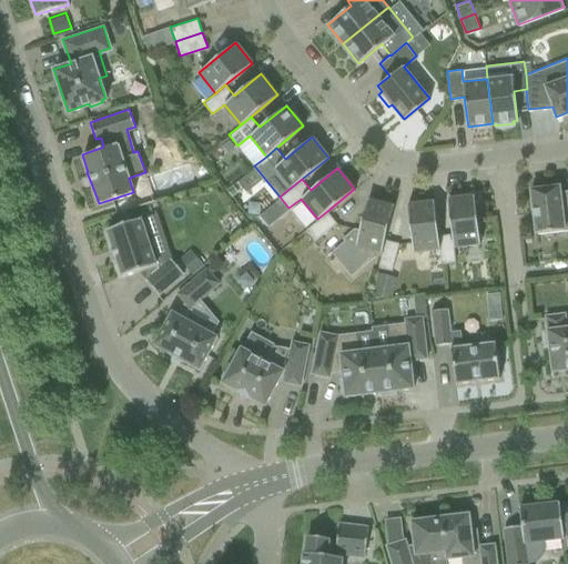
[(567,189),(559,190),(559,184),(530,189),(535,232),(567,228),(567,189)]
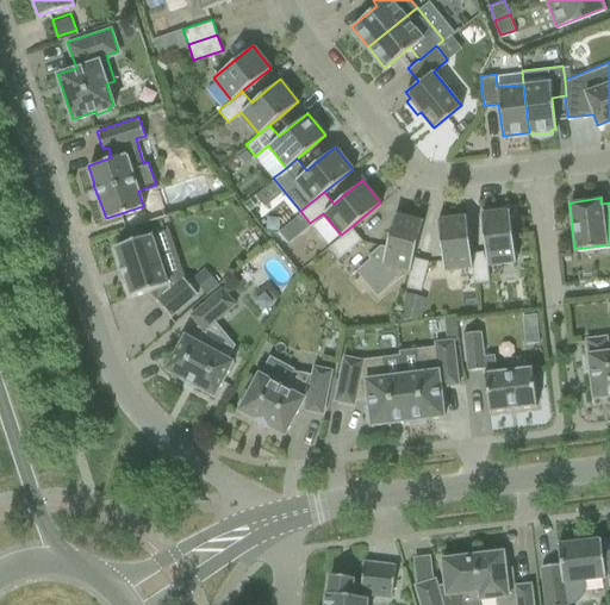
[(485,249),(471,251),(472,266),(474,281),(489,280),(487,263),(515,260),(509,209),(480,212),(485,249)]
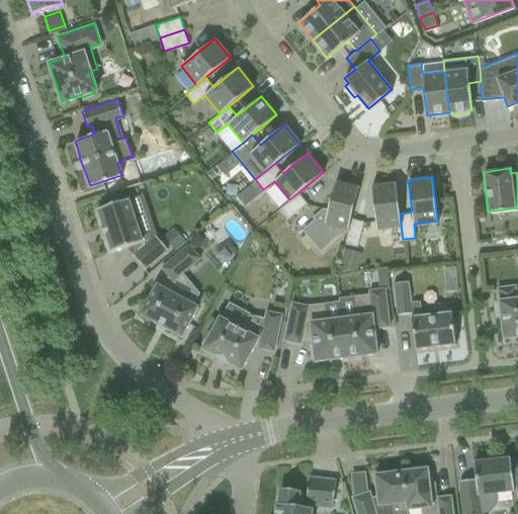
[(341,228),(348,229),(351,218),(359,186),(335,180),(328,208),(323,206),(312,216),(315,219),(304,229),(321,248),(340,231),(341,228)]
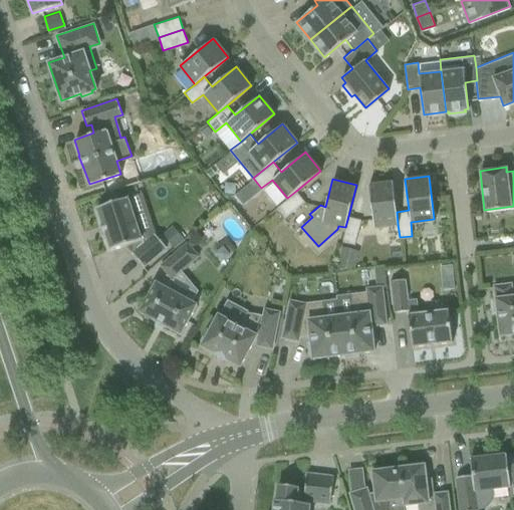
[(398,224),(397,212),(393,181),(368,184),(373,227),(398,224)]
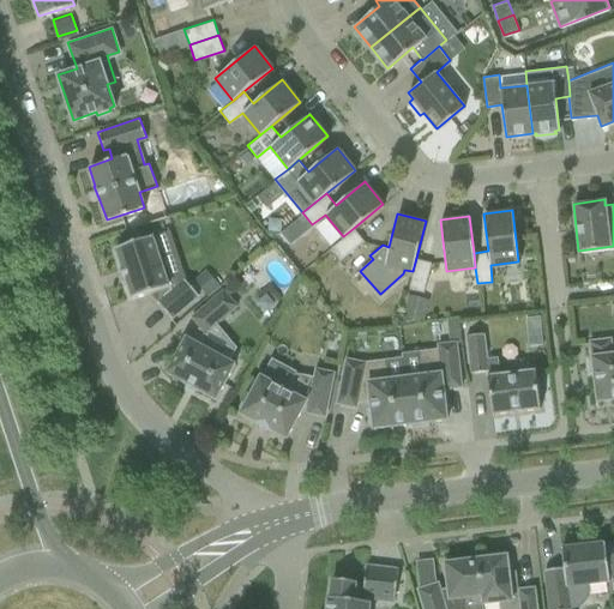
[(354,228),(343,236),(330,247),(339,259),(363,240),(354,228)]
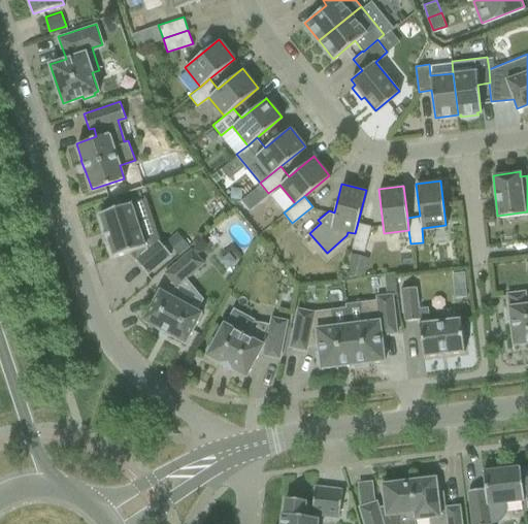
[(131,202),(119,206),(99,213),(105,230),(103,230),(106,238),(107,238),(113,256),(136,249),(138,256),(135,259),(147,272),(170,253),(159,239),(153,243),(152,237),(143,240),(131,202)]
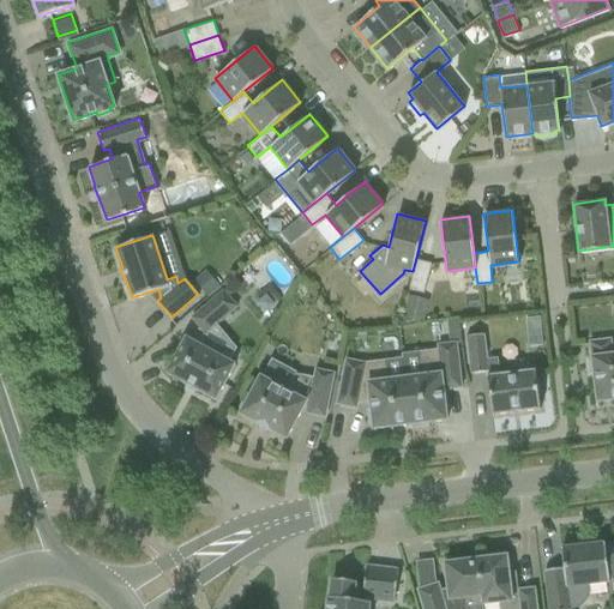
[(416,258),(413,271),(409,287),(423,290),(431,261),(416,258)]
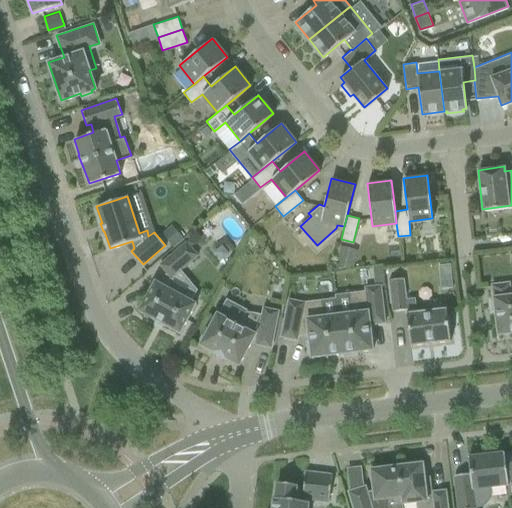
[(159,263),(170,275),(171,276),(197,254),(186,240),(159,263)]
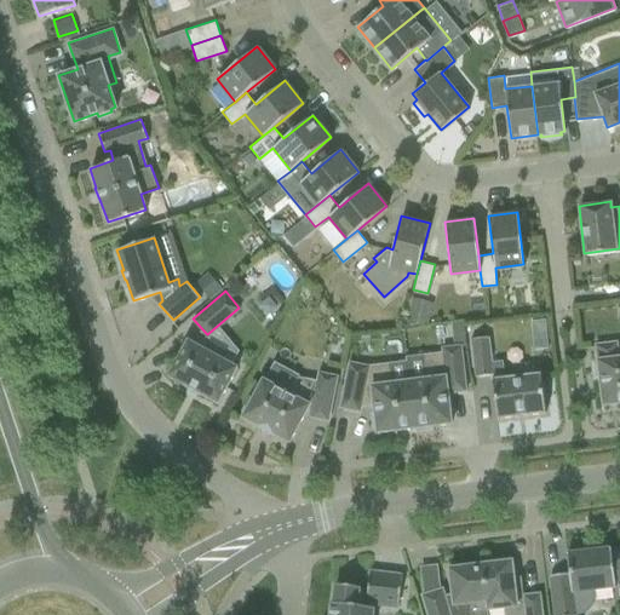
[(413,297),(406,323),(428,320),(432,302),(413,297)]
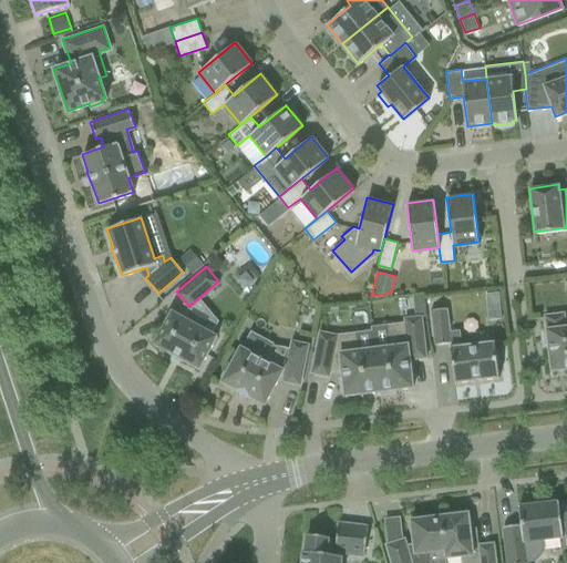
[(164,324),(153,343),(169,352),(182,360),(183,359),(199,368),(209,348),(217,335),(179,315),(188,306),(188,305),(183,299),(171,310),(164,324)]
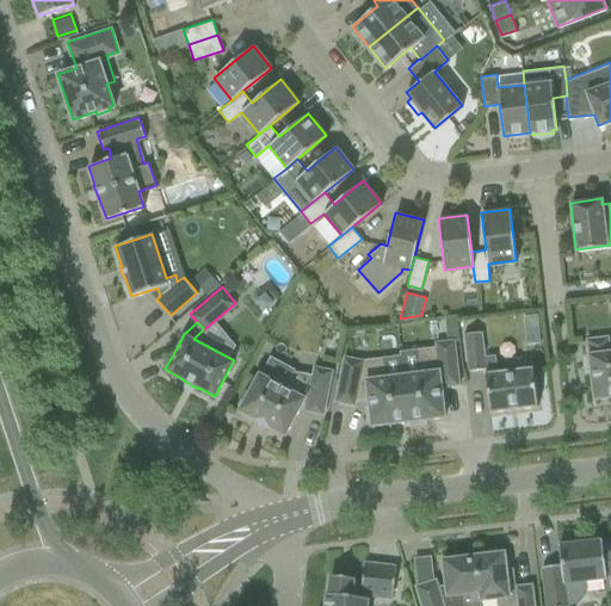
[(485,356),(481,331),(464,332),(468,369),(485,368),(489,410),(537,404),(536,394),(538,393),(537,378),(534,378),(532,368),(497,372),(494,354),(485,356)]
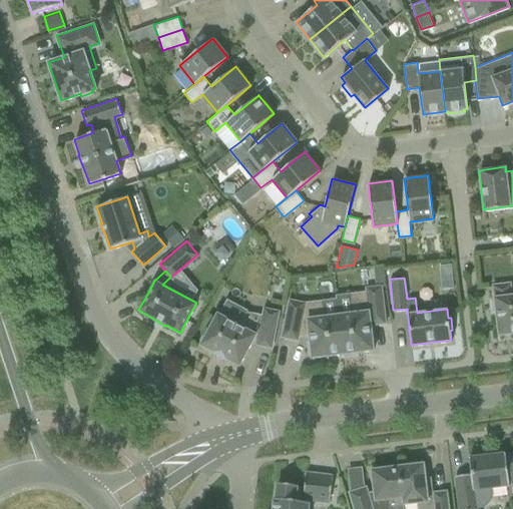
[(512,294),(511,295),(509,282),(493,284),(494,299),(491,300),(492,310),(496,310),(499,334),(512,332),(512,294)]
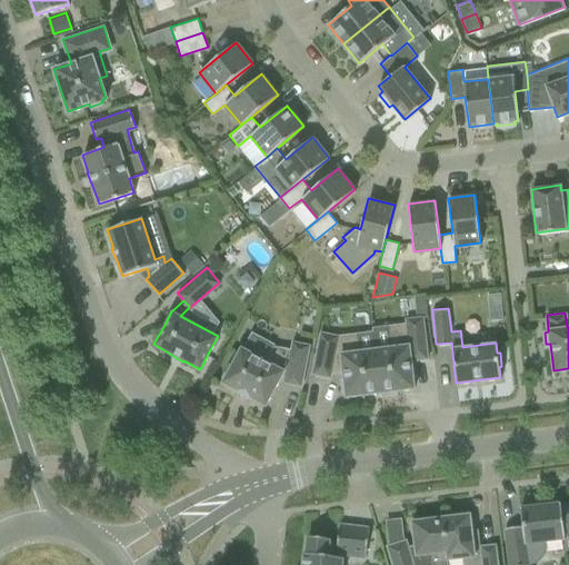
[(391,346),(376,348),(381,392),(382,394),(396,393),(396,389),(413,387),(410,359),(427,357),(422,316),(406,318),(406,323),(389,325),(391,346)]
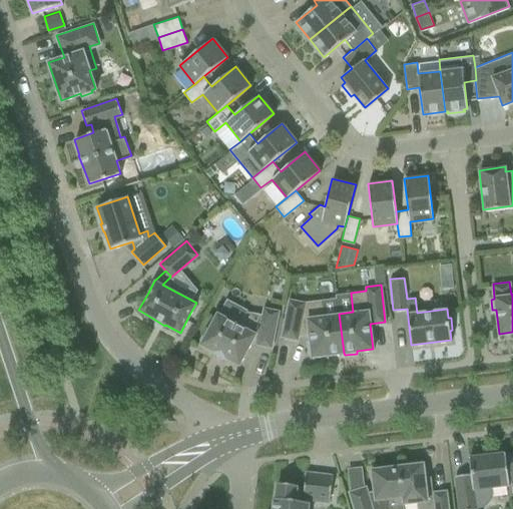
[(263,315),(245,311),(246,310),(226,299),(218,314),(217,314),(209,329),(206,328),(200,339),(203,340),(201,344),(214,351),(213,353),(224,359),(225,358),(239,365),(251,342),(257,343),(272,346),(279,310),(264,307),(263,315)]
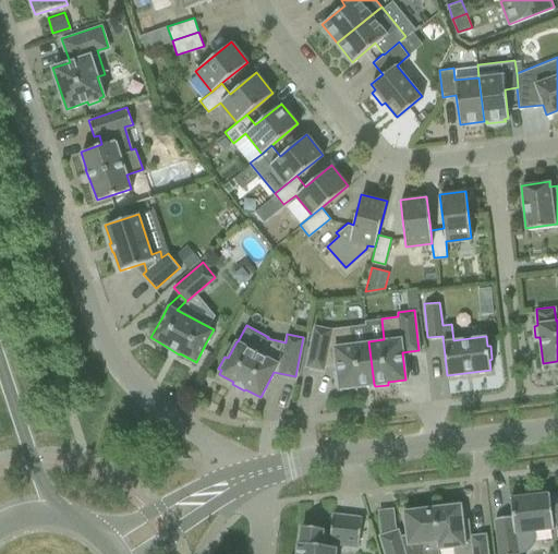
[(374,384),(368,341),(351,344),(349,326),(331,328),(314,325),(306,365),(323,369),(324,363),(336,362),(337,371),(334,371),(336,384),(338,384),(339,388),(374,384)]
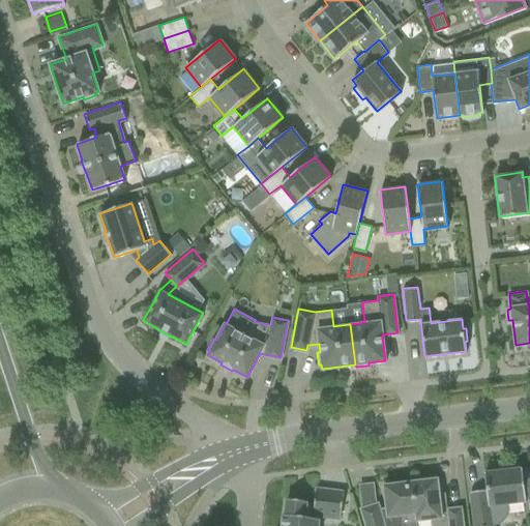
[(521,469),(522,469),(522,468),(501,470),(500,467),(488,468),(489,471),(484,472),(486,489),(470,491),(472,512),(474,525),(489,525),(492,525),(492,521),(496,521),(499,520),(502,518),(504,515),(506,512),(506,507),(505,503),(526,500),(525,497),(521,469)]
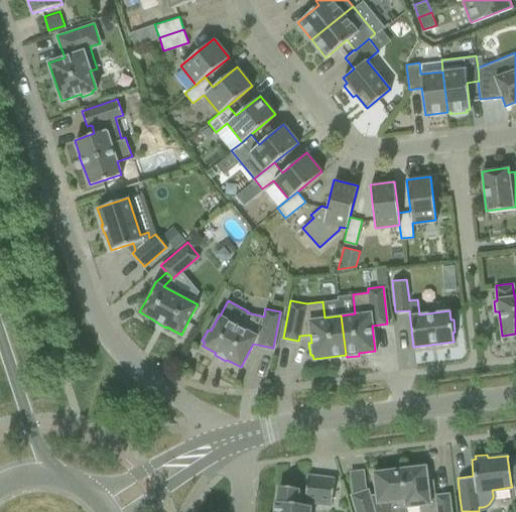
[(515,455),(508,457),(507,457),(511,484),(515,483),(515,455)]
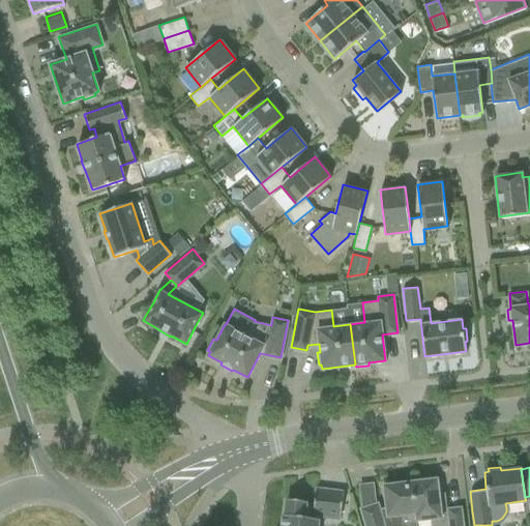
[(413,480),(412,480),(416,513),(415,513),(416,521),(417,521),(432,519),(433,525),(463,525),(461,505),(447,507),(445,492),(444,492),(444,493),(439,494),(437,478),(434,478),(434,475),(423,476),(423,479),(413,480)]
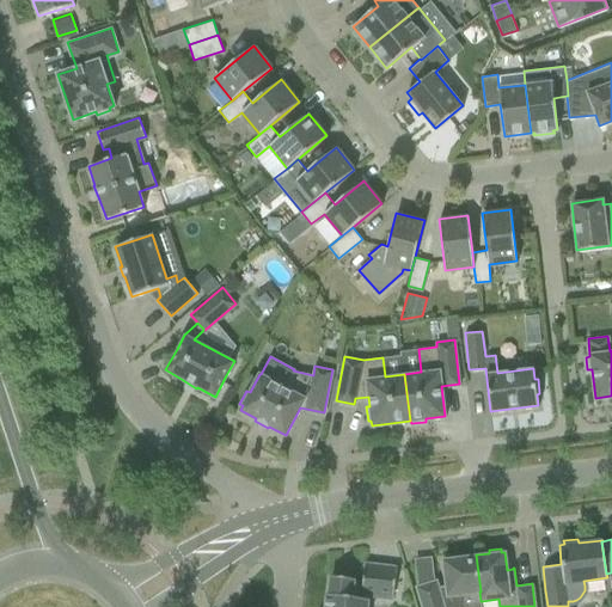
[(417,584),(416,586),(422,606),(463,606),(461,594),(479,592),(481,592),(476,555),(477,555),(477,553),(463,555),(463,557),(442,559),(446,583),(446,584),(439,586),(436,578),(434,580),(417,584)]
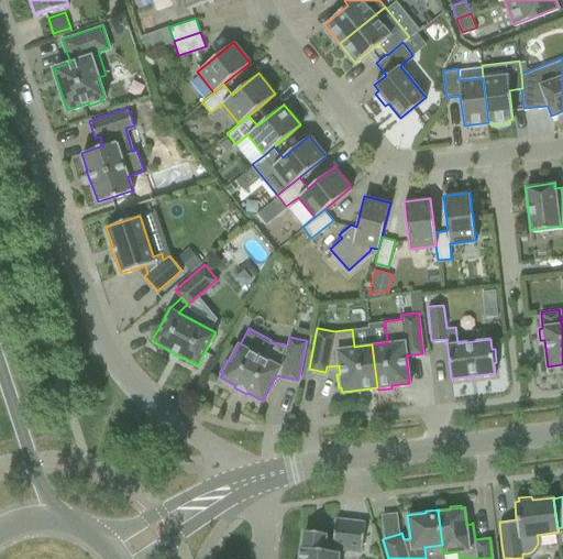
[(338,558),(339,547),(356,549),(362,550),(362,543),(365,522),(335,517),(333,535),(326,534),(326,533),(305,530),(302,547),(300,547),(299,558),(338,558)]
